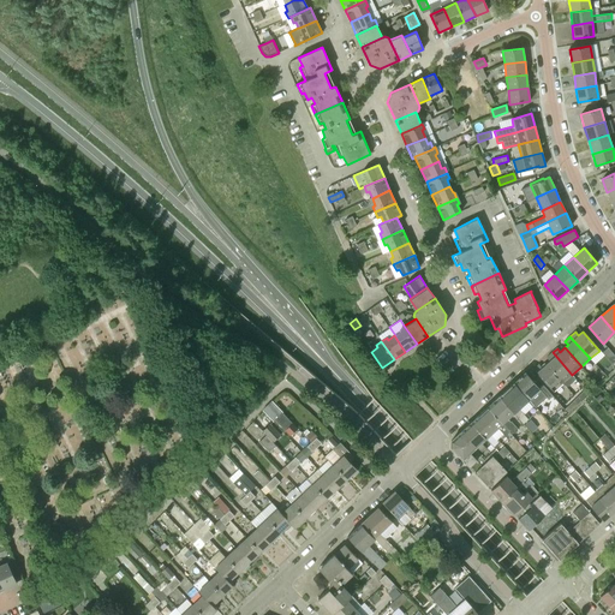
[(602,352),(604,356),(611,364),(614,360),(614,356),(608,347),(602,352)]
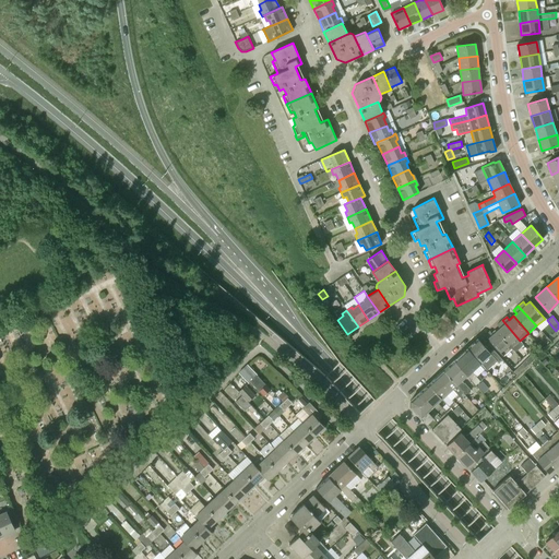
[(512,348),(520,341),(502,320),(497,325),(499,329),(497,331),(512,348)]
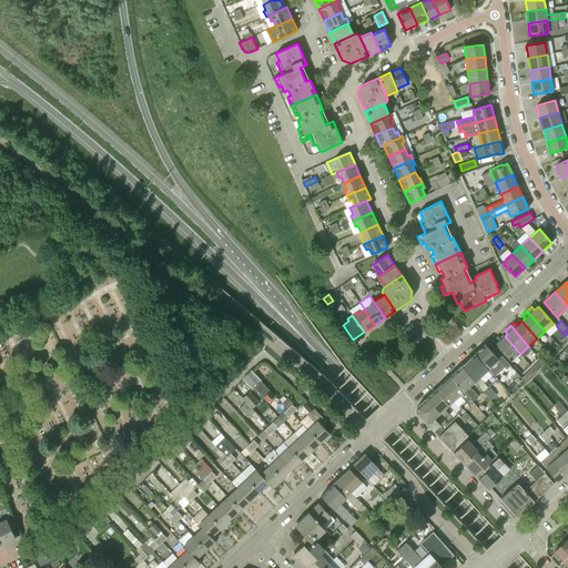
[(493,341),(510,362),(520,354),(505,336),(500,340),(497,336),(493,341)]
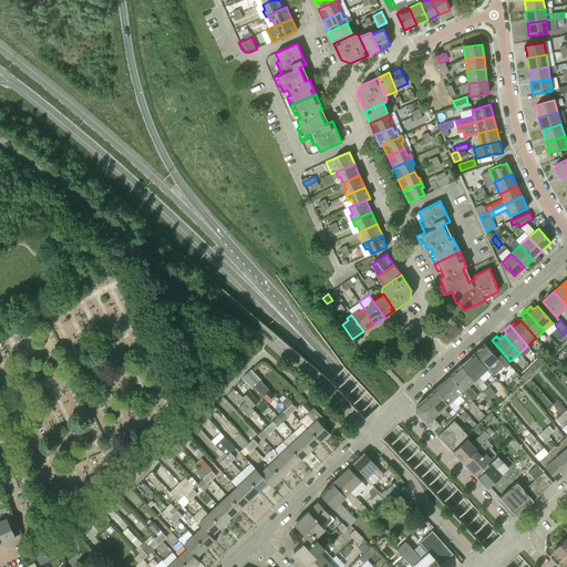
[(487,369),(498,359),(484,343),(473,354),(487,369)]
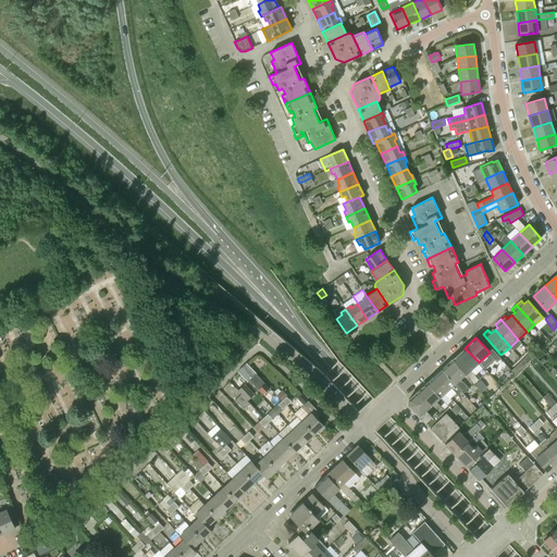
[(479,380),(470,370),(479,362),(465,348),(452,359),(466,374),(465,374),(473,384),(479,380)]
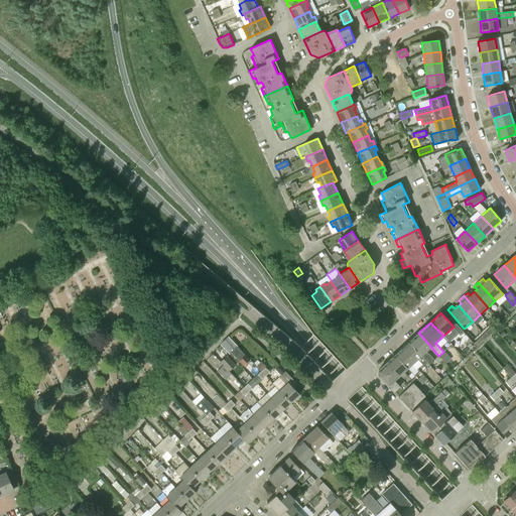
[(484,334),(487,337),(494,330),(491,327),(484,334)]
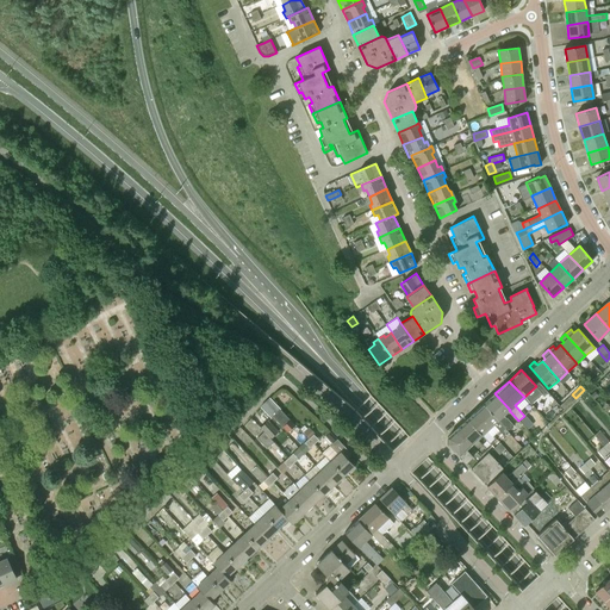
[(503,416),(509,410),(510,410),(495,393),(484,404),(508,431),(514,425),(506,417),(506,418),(503,416)]
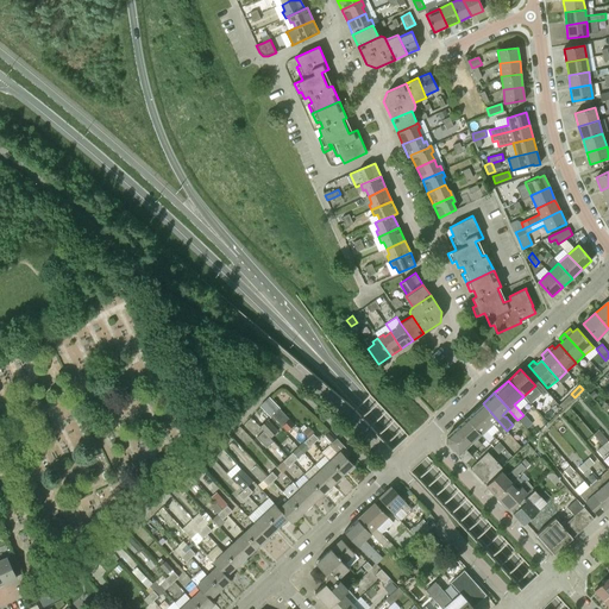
[(562,409),(575,397),(571,394),(558,406),(562,409)]
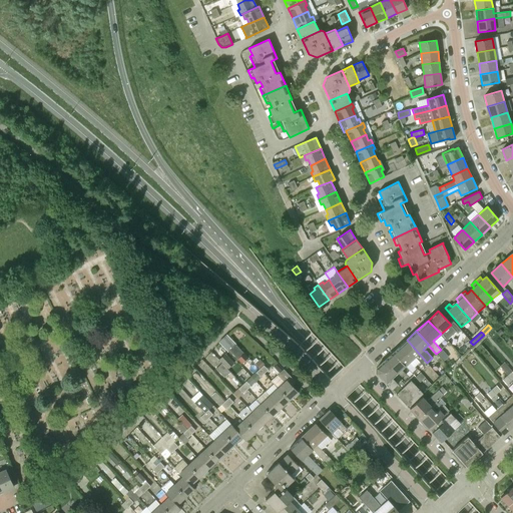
[(228,350),(237,359),(241,364),(247,358),(243,353),(235,344),(226,336),(219,343),(227,352),(228,350)]
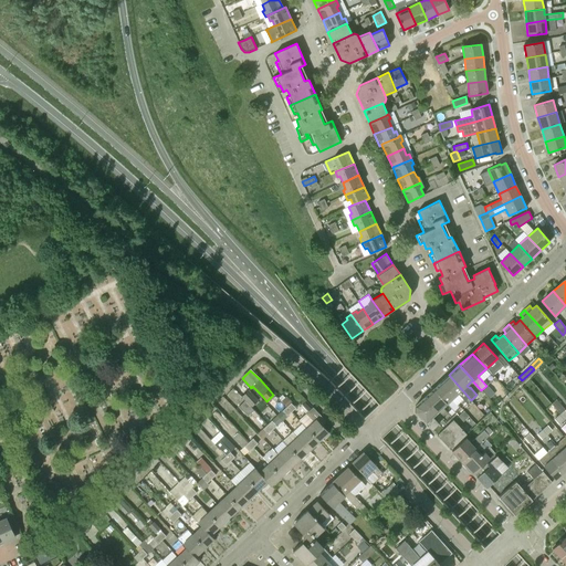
[(468,404),(471,400),(449,375),(433,388),(447,404),(456,412),(459,416),(464,411),(462,408),(462,407),(458,400),(462,397),(468,404)]
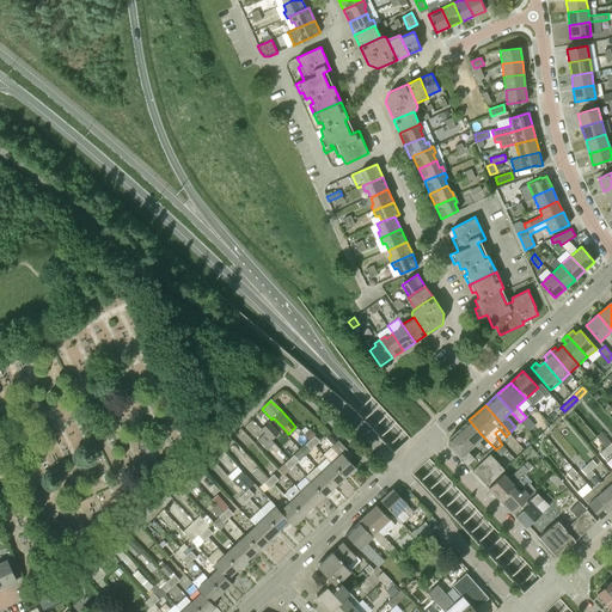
[(528,417),(522,422),(530,430),(536,426),(528,417)]
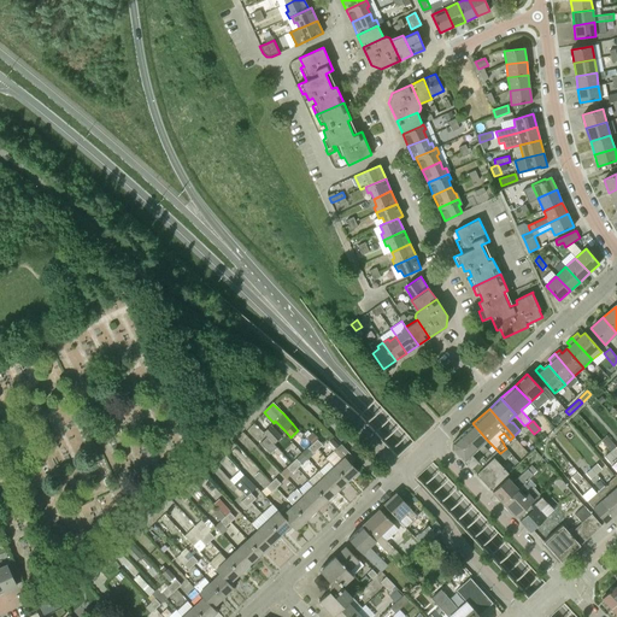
[(485,460),(492,454),(482,445),(487,440),(472,423),(462,434),(476,450),(485,460)]
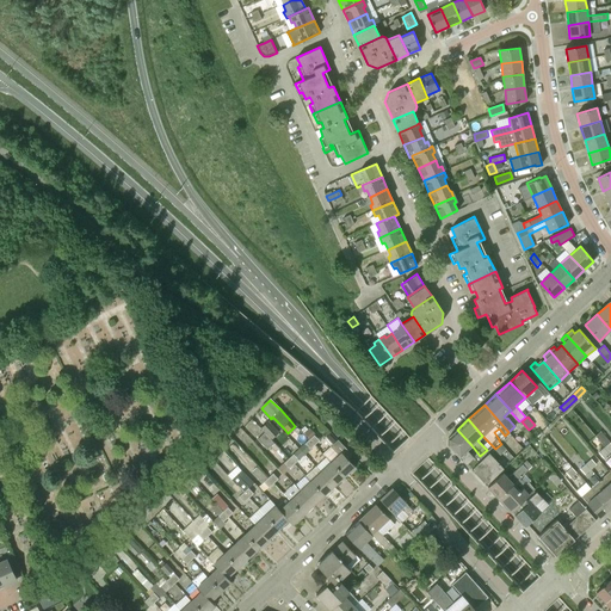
[(279,432),(269,421),(260,429),(265,432),(271,440),(279,432)]
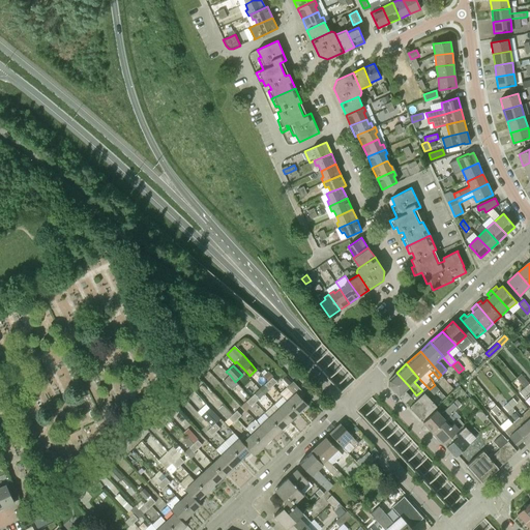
[(263,376),(268,381),(272,377),(273,376),(268,371),(263,376)]
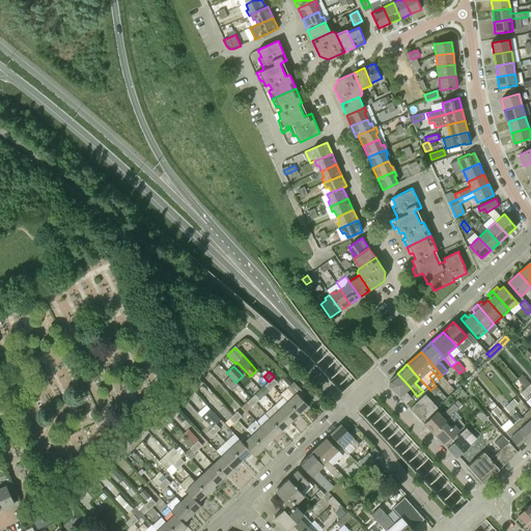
[(416,402),(417,402),(406,391),(410,387),(397,373),(389,381),(389,386),(410,409),(416,402)]
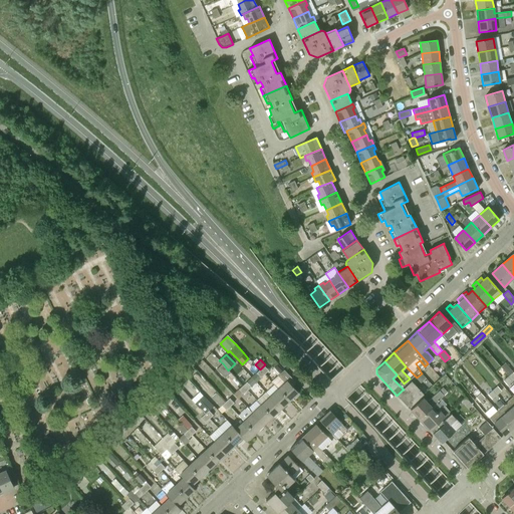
[(508,376),(512,380),(513,378),(513,372),(513,371),(506,362),(501,366),(508,375),(508,376)]
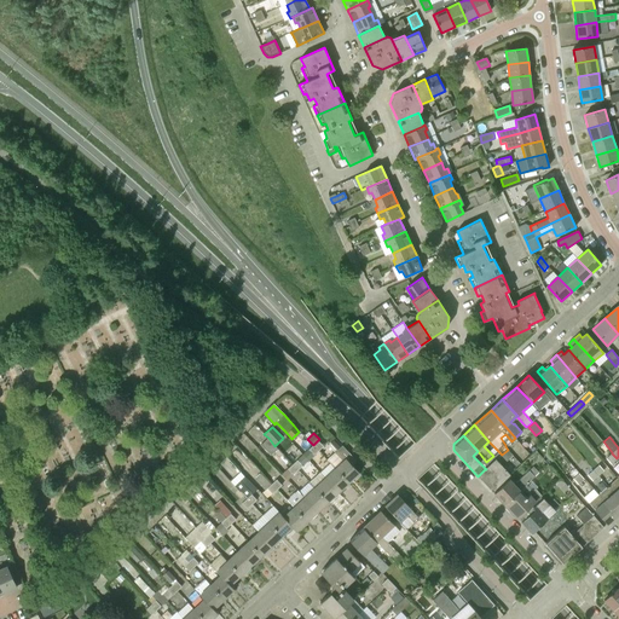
[(275,446),(268,438),(261,445),(271,456),(278,449),(275,446)]
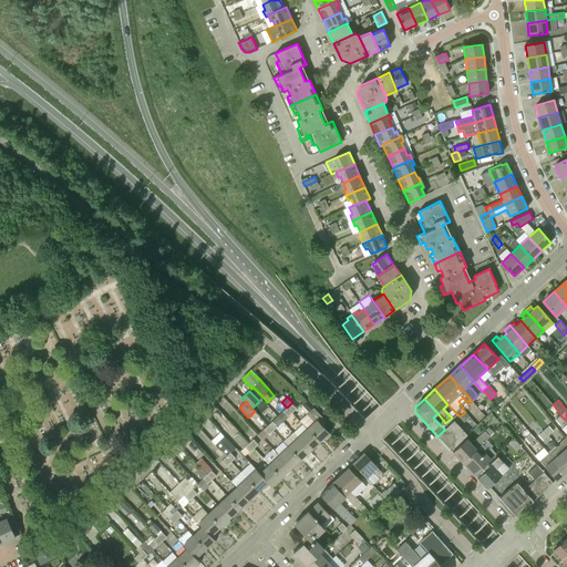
[(287,408),(292,413),(297,409),(291,403),(287,408)]
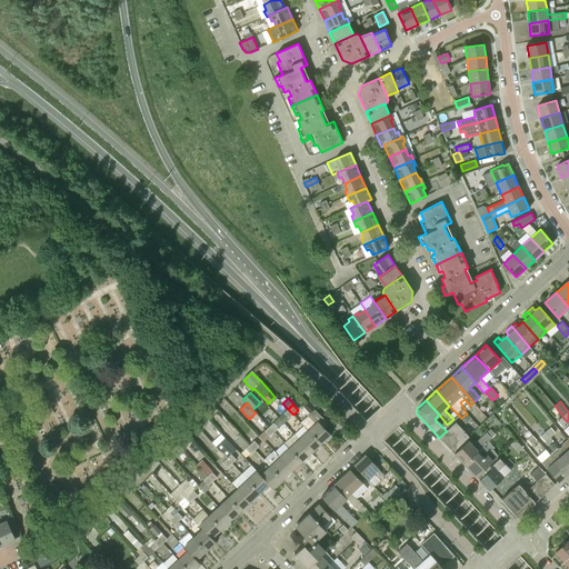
[(293,415),(288,409),(283,413),(289,418),(293,415)]
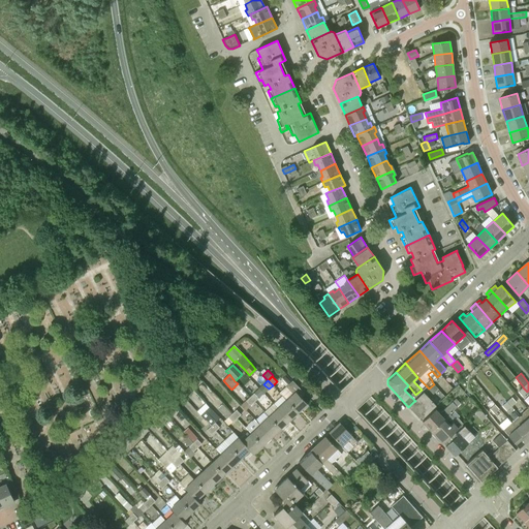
[(286,400),(298,412),(301,410),(303,410),(308,405),(301,398),(305,394),(292,380),(286,386),(292,394),(286,400)]
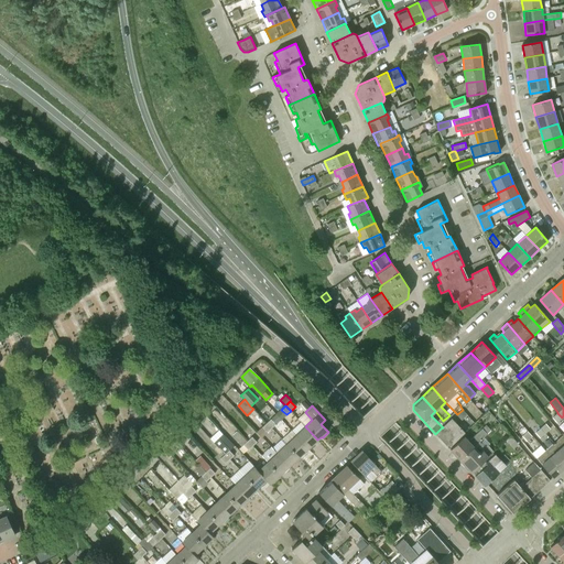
[(562,418),(557,413),(552,418),(556,423),(562,418)]
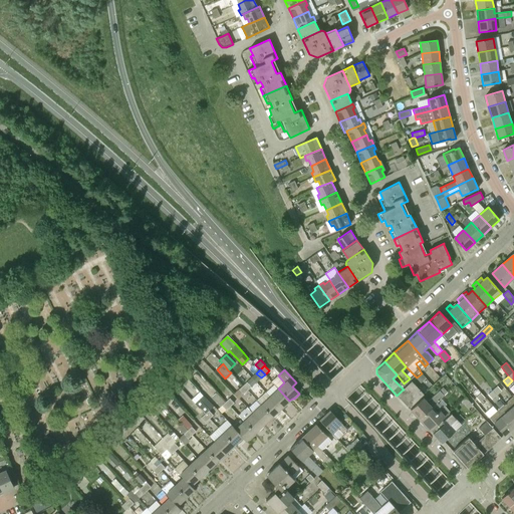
[(242,386),(248,391),(251,387),(247,381),(242,386)]
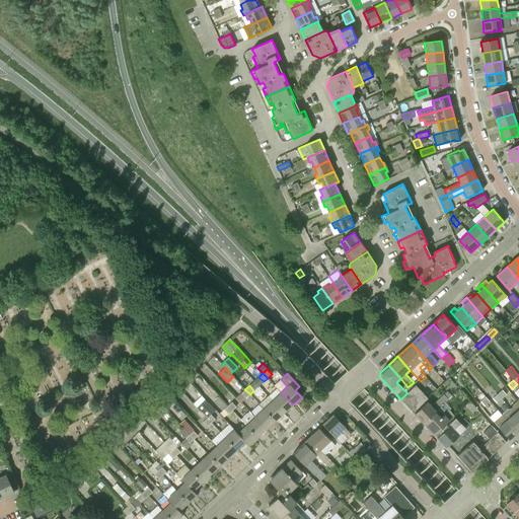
[(408,393),(406,393),(400,399),(413,413),(428,398),(416,385),(408,393)]
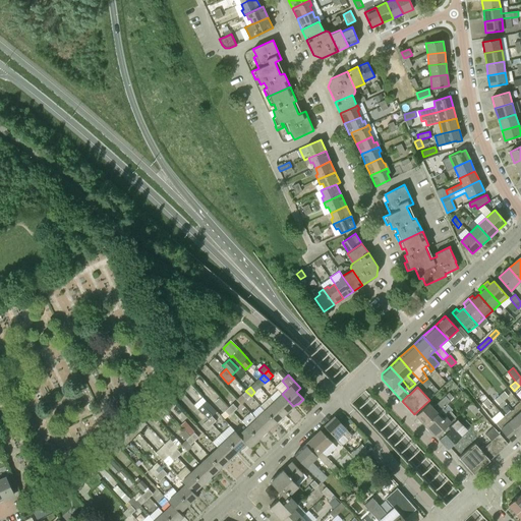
[(247,400),(251,396),(245,391),(242,395),(247,400)]
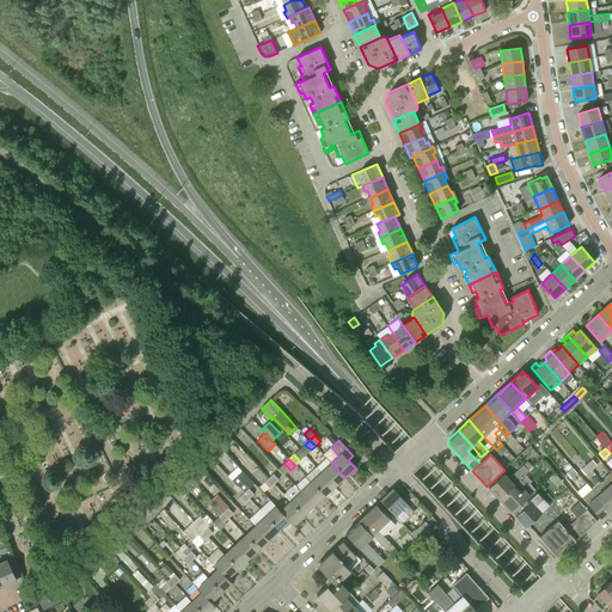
[(586,464),(592,470),(597,465),(592,459),(586,464)]
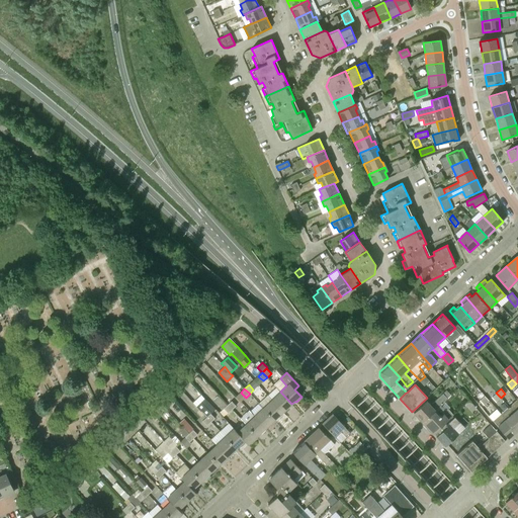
[(414,413),(422,422),(441,405),(450,396),(446,391),(432,404),(433,405),(432,406),(427,401),(414,413)]
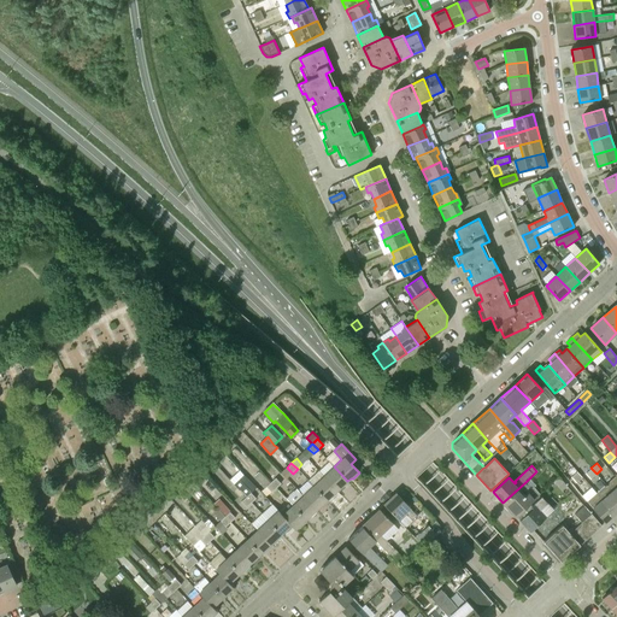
[(323,476),(338,491),(347,481),(334,466),(323,476)]
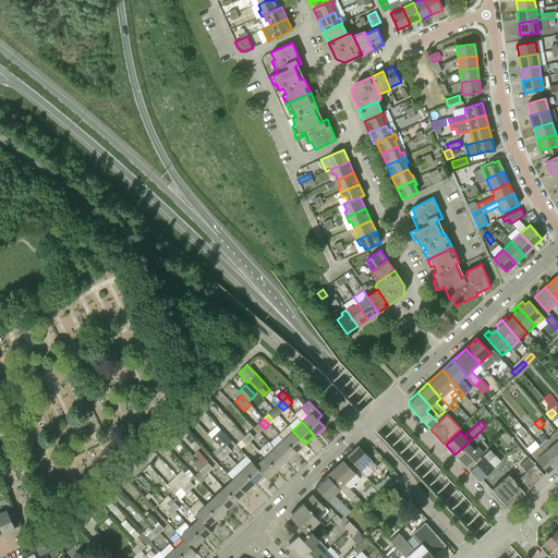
[(540,428),(534,423),(530,428),(534,434),(540,428)]
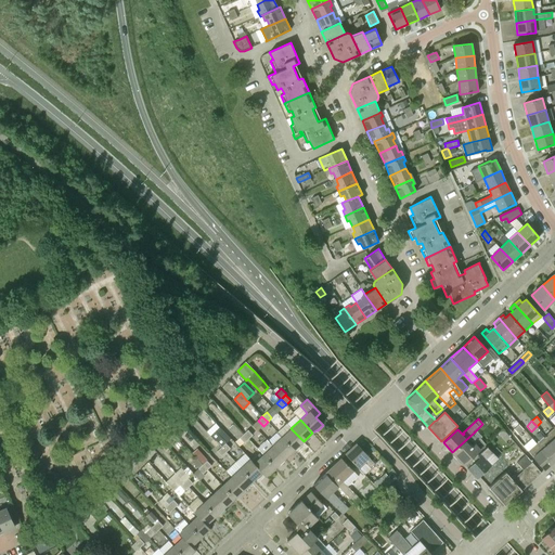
[(523,429),(519,424),(514,429),(518,434),(524,429),(523,429)]
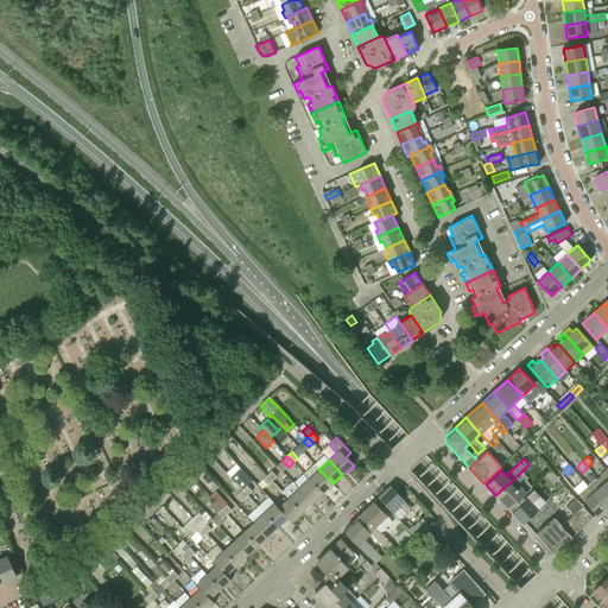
[(315,473),(309,479),(322,493),(333,483),(318,469),(315,473)]
